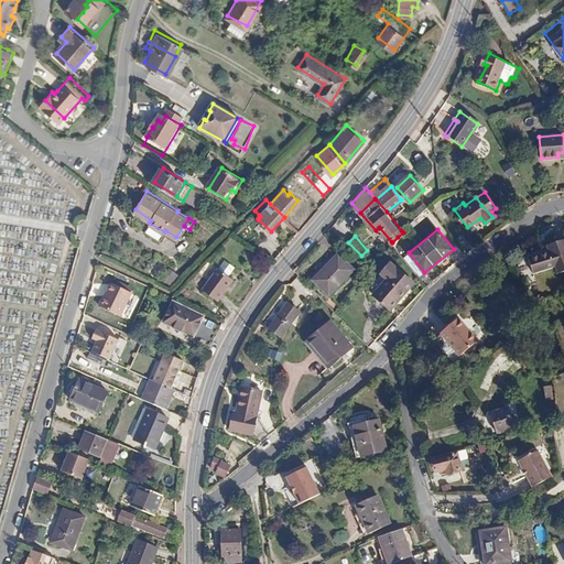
[(555,267),(557,273),(563,271),(563,250),(561,240),(549,245),(551,251),(555,267)]
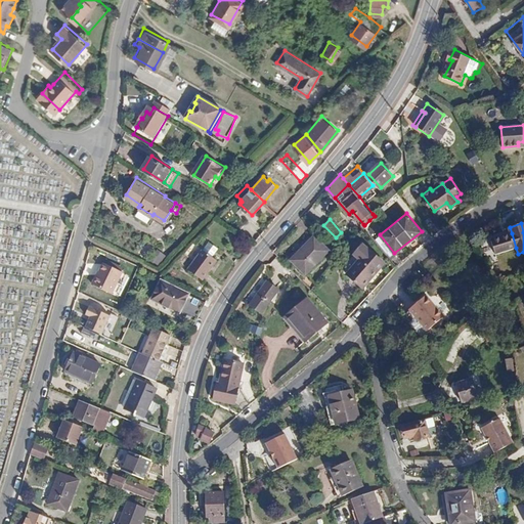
[(504,229),(506,235),(512,233),(510,227),(504,229)]
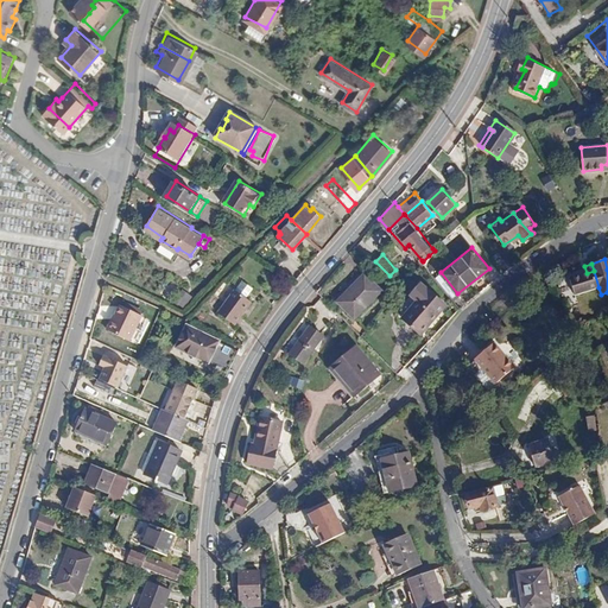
[(570,297),(583,292),(593,290),(599,287),(594,271),(587,273),(565,280),(570,297)]
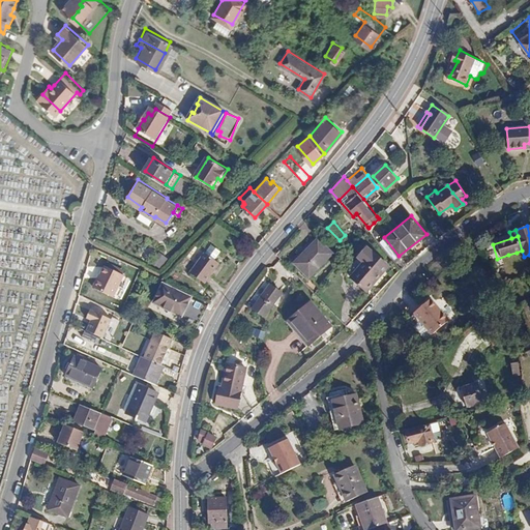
[(310,275),(332,252),(317,237),(295,261),(310,275)]
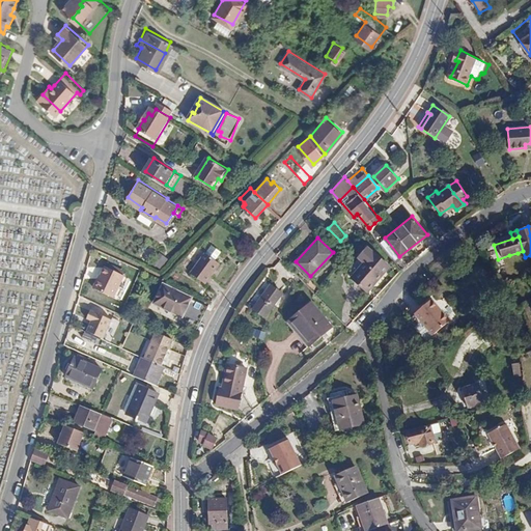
[(216,258),(221,250),(213,244),(206,252),(205,251),(191,272),(205,282),(220,261),(216,258)]
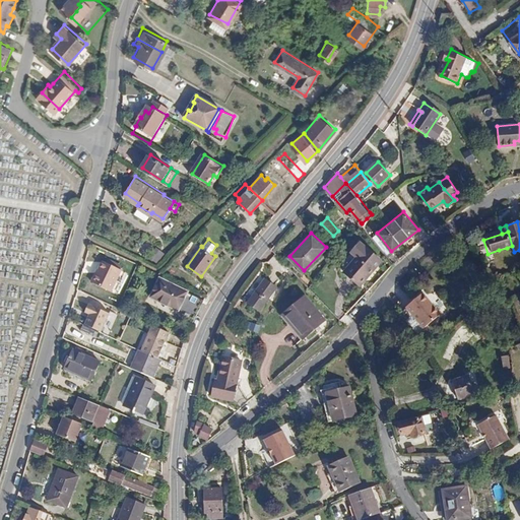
[(359,284),(381,260),(361,241),(352,251),(358,256),(344,270),(359,284)]
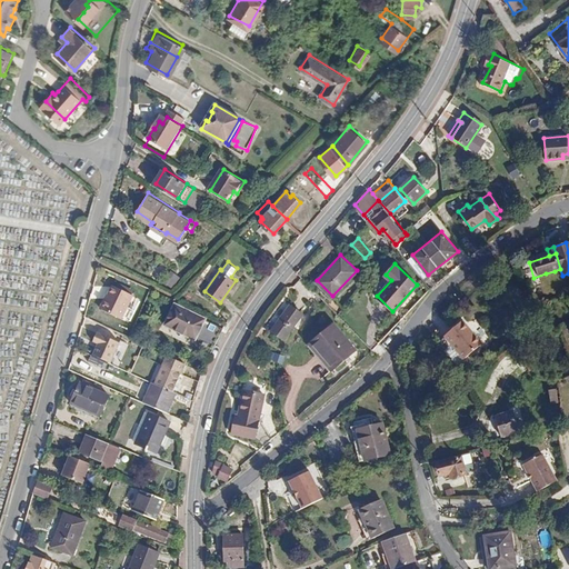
[(173,289),(180,278),(172,272),(165,283),(173,289)]
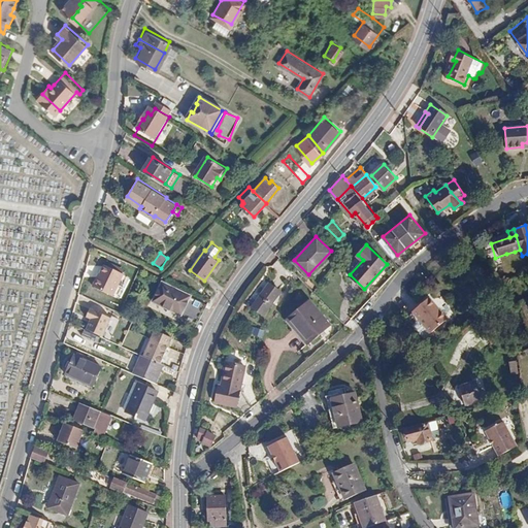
[(116,295),(126,273),(107,264),(97,287),(116,295)]
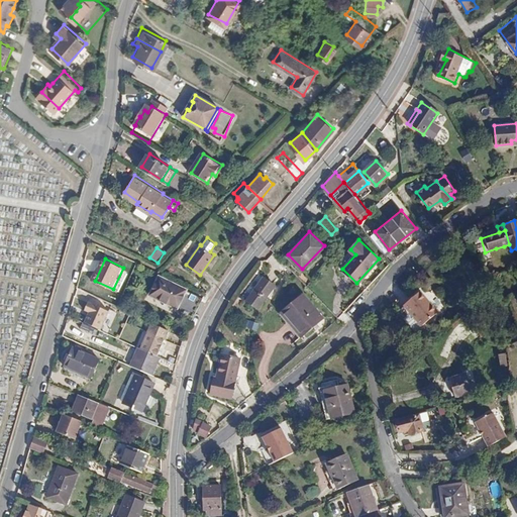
[(176,312),(193,320),(204,297),(161,276),(152,293),(179,306),(176,312)]
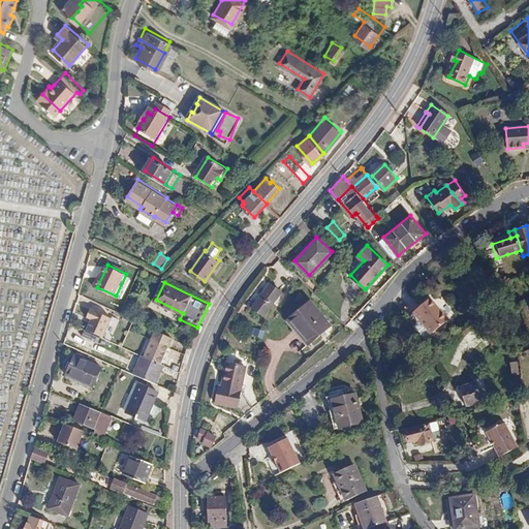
[(266,313),(283,289),(272,282),(255,307),(266,313)]
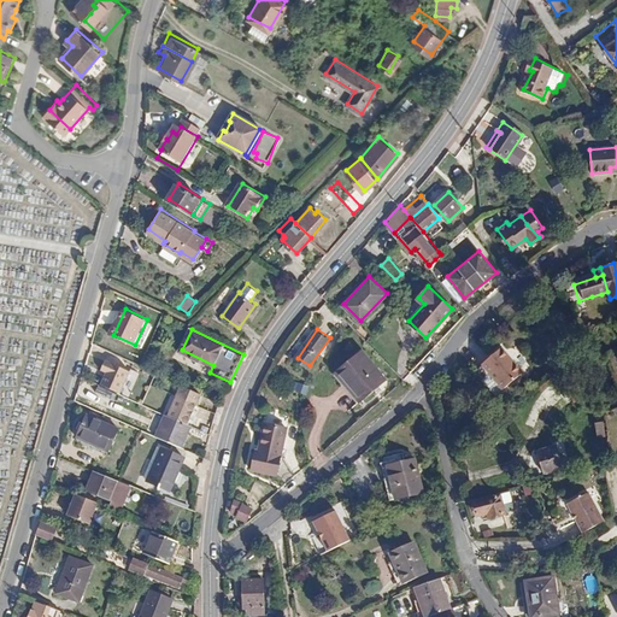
[(370,382),(371,385),(382,375),(362,350),(339,366),(357,383),(359,382),(365,377),(370,382)]
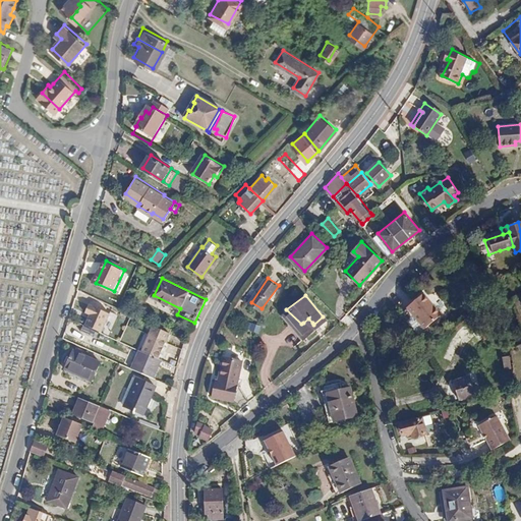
[(421,296),(407,310),(425,331),(441,315),(421,296)]
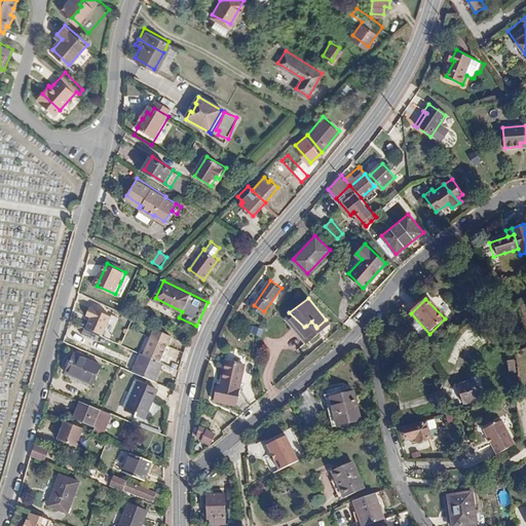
[(111,317),(90,309),(86,316),(91,318),(86,329),(101,335),(103,336),(111,317)]
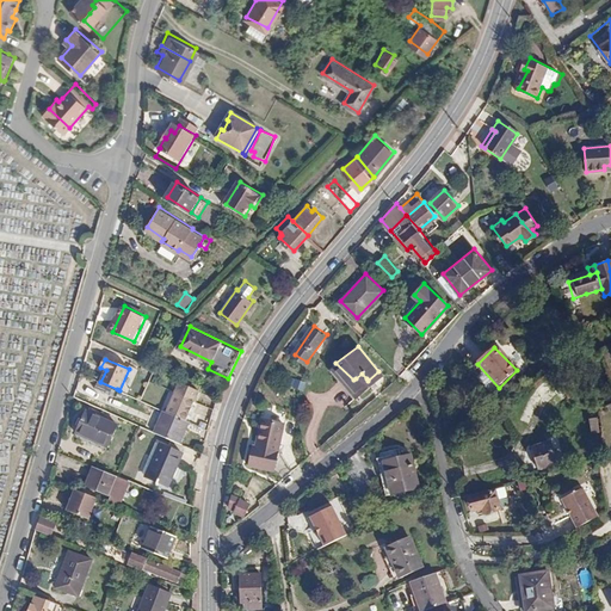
[(358,388),(368,381),(366,378),(360,384),(356,378),(353,380),(335,363),(332,366),(355,395),(360,390),(358,388)]
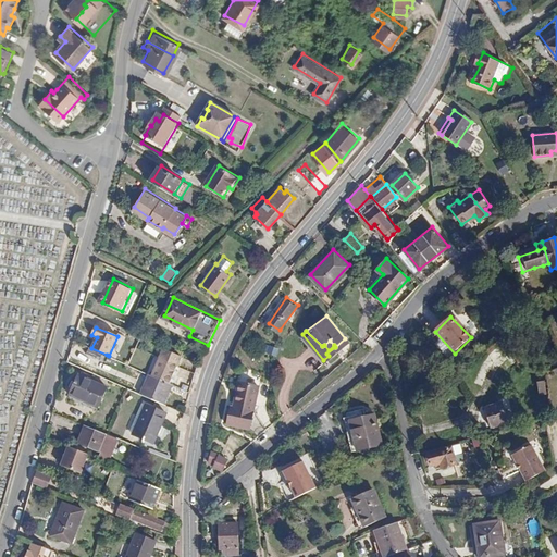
[(329,350),(334,345),(330,341),(324,345),(329,350)]
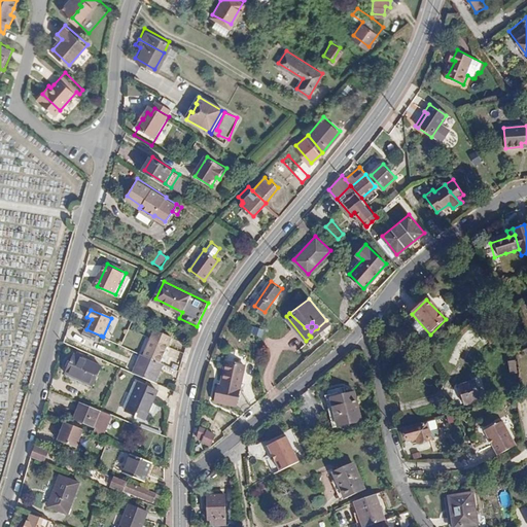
[(101,336),(86,329),(83,337),(98,342),(101,336)]
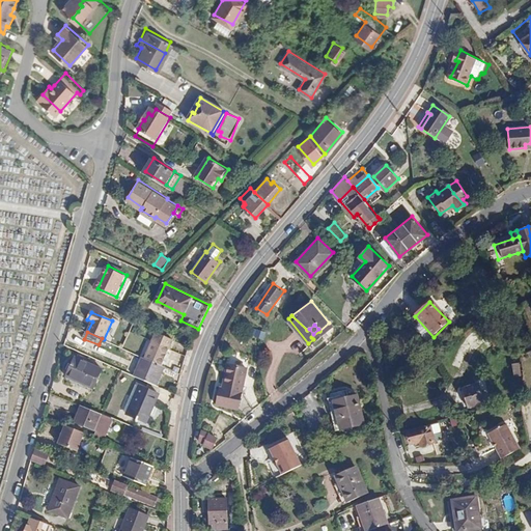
[(157,334),(146,360),(163,366),(173,341),(157,334)]
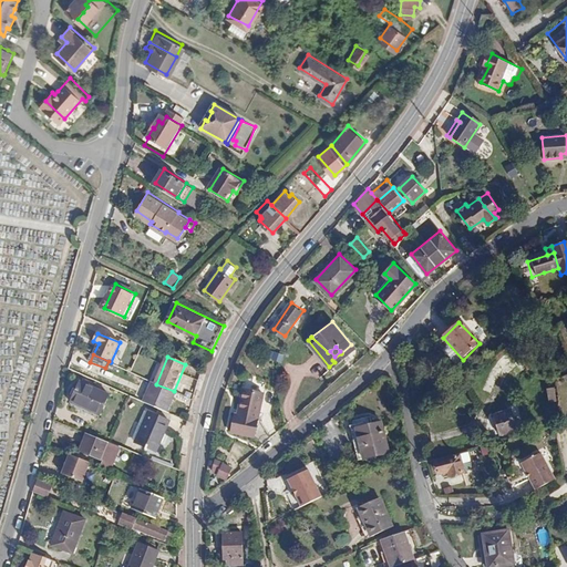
[(81,379),(73,399),(103,411),(111,391),(81,379)]
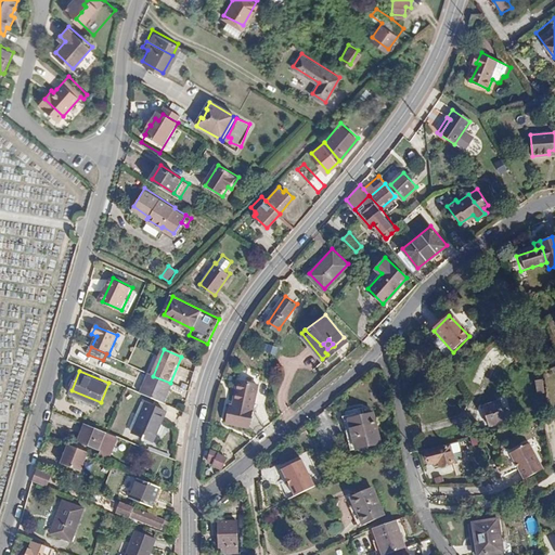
[(140,395),(163,404),(171,384),(170,383),(153,376),(150,374),(140,395)]
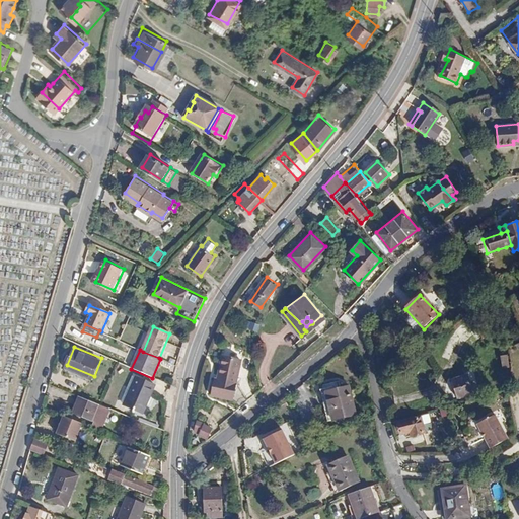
[(510,364),(507,352),(501,355),(504,366),(510,364)]
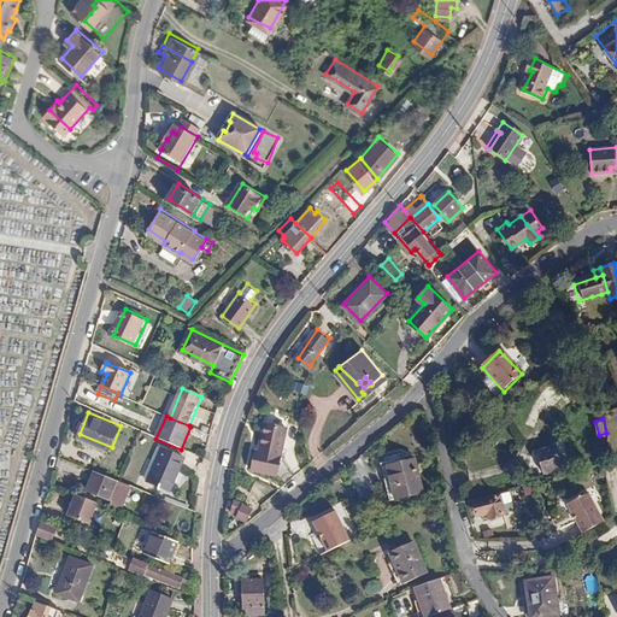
[(250,466),(276,472),(286,425),(265,421),(259,450),(254,448),(250,466)]
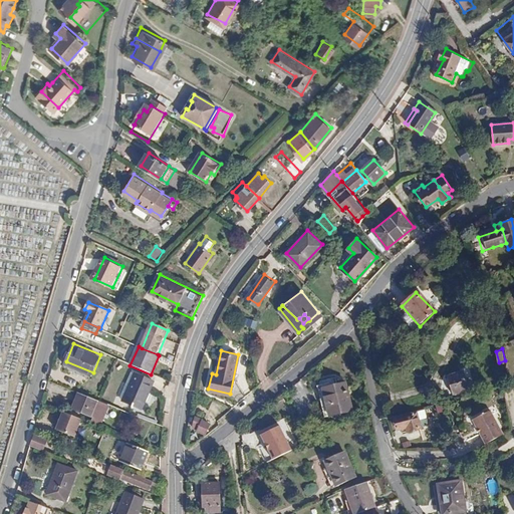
[(93,372),(66,361),(66,362),(92,373),(93,372)]
